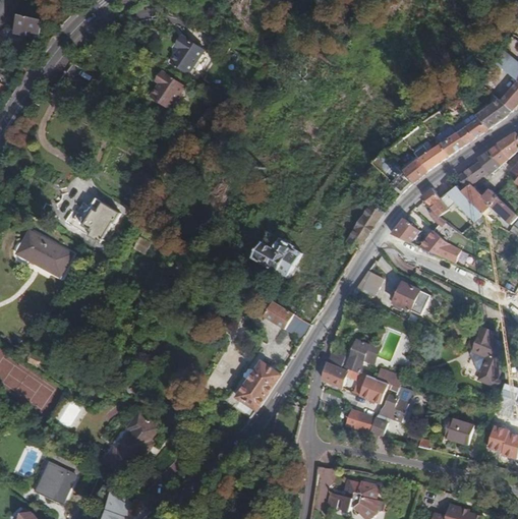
[(38,33),(41,19),(17,14),(13,32),(24,35),(25,30),(38,33)]
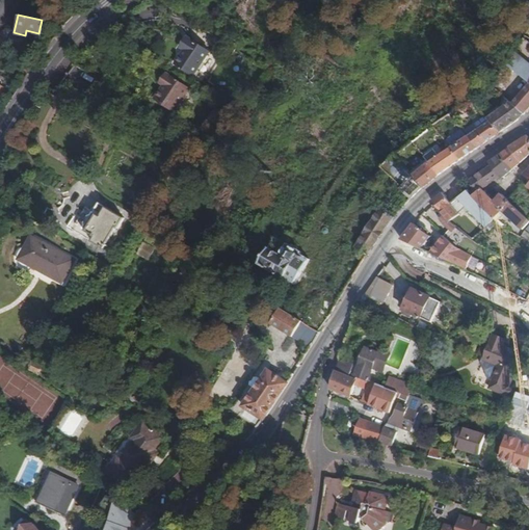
[(528,41),(521,35),(506,63),(528,81),(528,82),(528,41)]
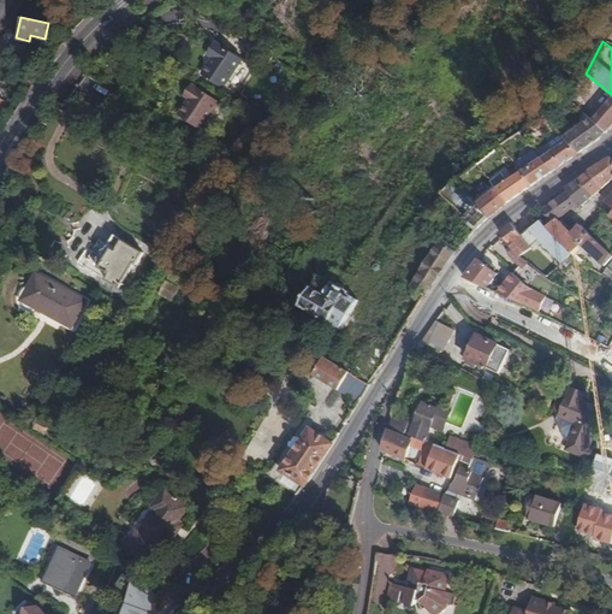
[(213,54),(202,72),(221,86),(239,58),(217,42),(211,52),(213,54)]
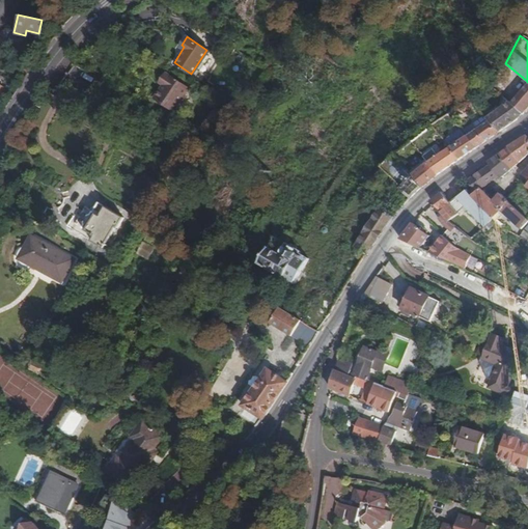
[(162,83),(153,96),(170,109),(186,86),(165,72),(159,80),(162,83)]
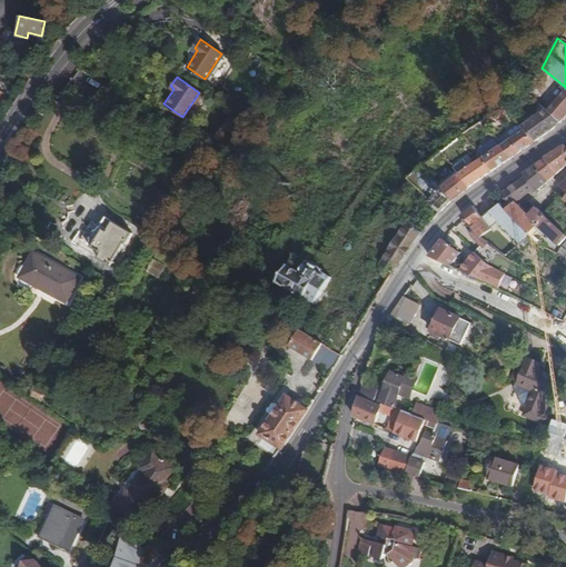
[(547,109),(558,120),(565,110),(565,88),(565,87),(547,109)]
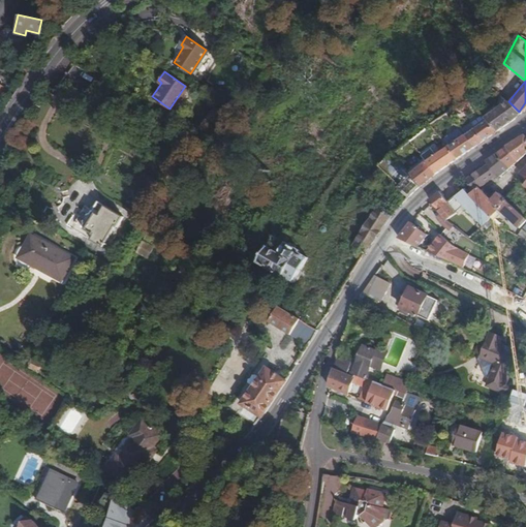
[(140,103),(123,93),(120,99),(125,101),(122,110),(134,115),(140,103)]
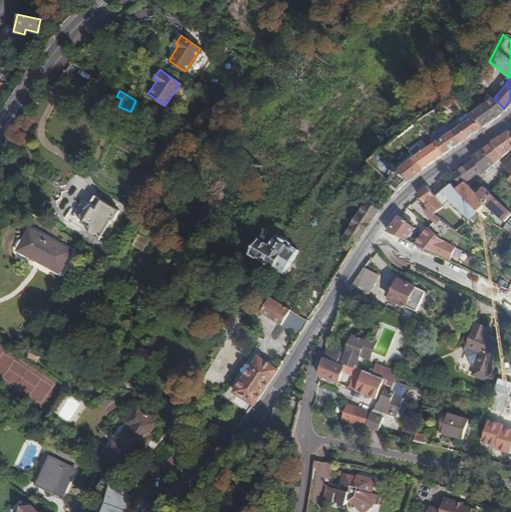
[(491,96),(469,112),(471,114),(481,125),(498,114),(504,108),(494,98),(491,96)]
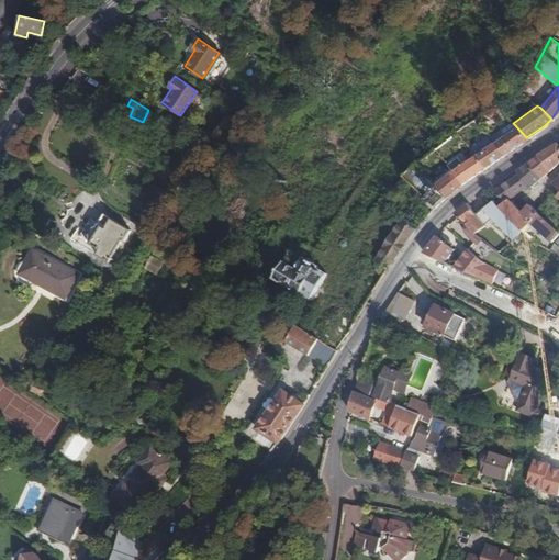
[(499,130),(488,137),(503,154),(509,149),(526,137),(515,125),(503,134),(499,130)]
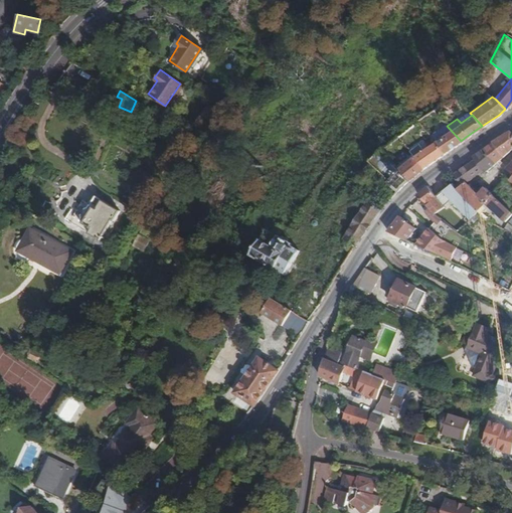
[(430,136),(435,141),(443,152),(451,147),(461,141),(447,126),(446,125),(430,136)]
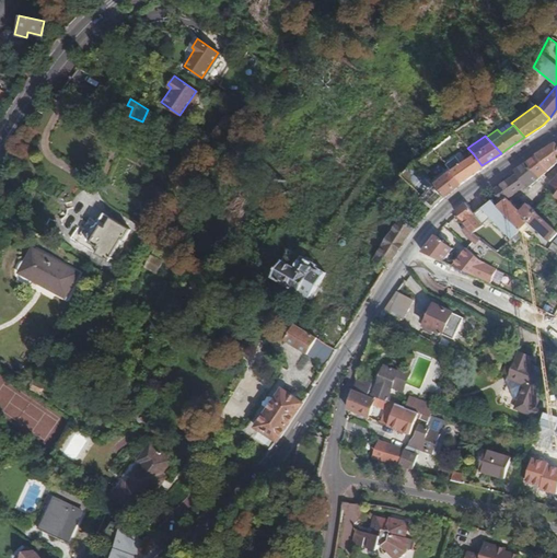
[(556,144),(553,141),(534,154),(546,169),(556,159),(556,144)]
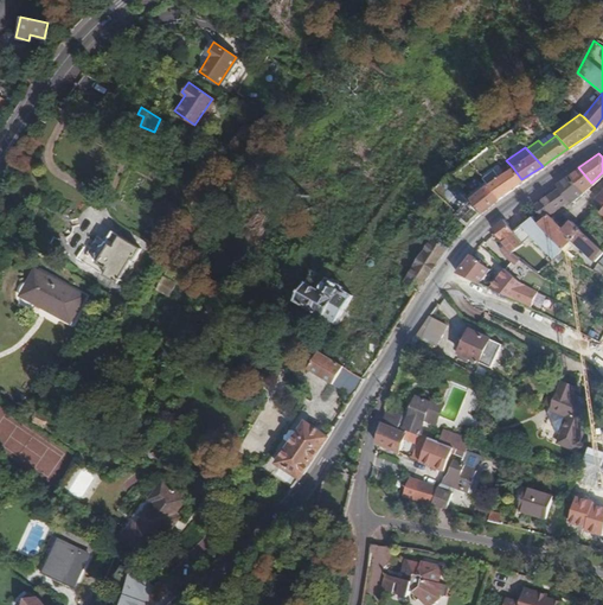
[(492,170),(481,177),(486,184),(496,198),(501,196),(521,179),(512,166),(498,177),(492,170)]
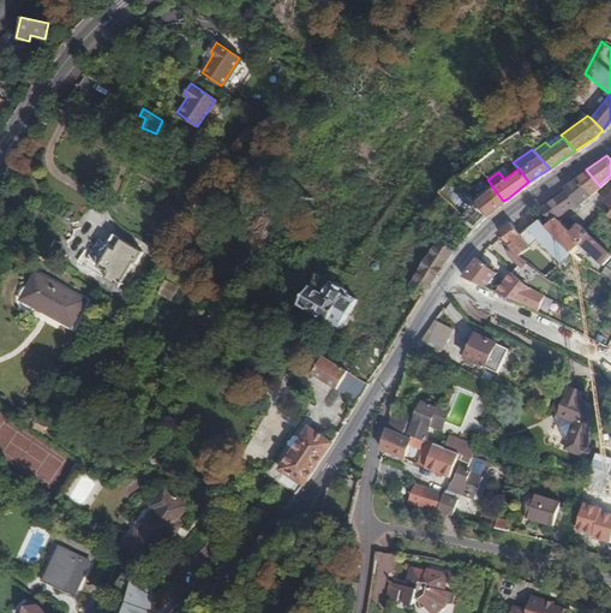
[(586,170),(575,177),(588,194),(599,185),(586,170)]
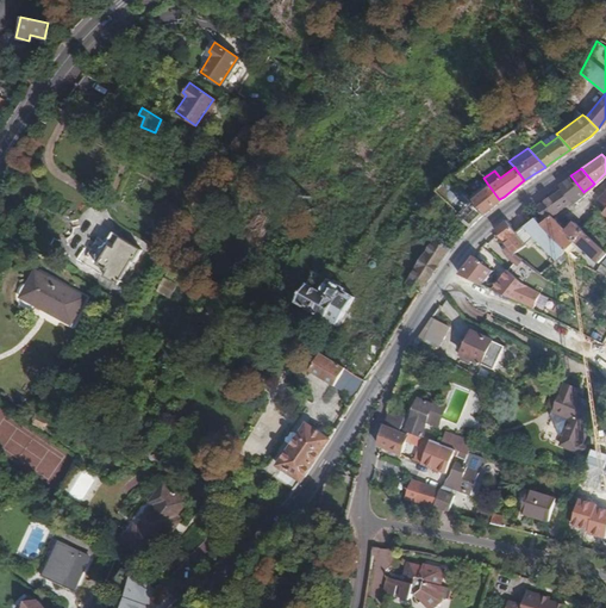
[(435,190),(444,198),(453,205),(460,212),(457,215),(468,225),(481,212),(469,199),(450,175),(435,190)]
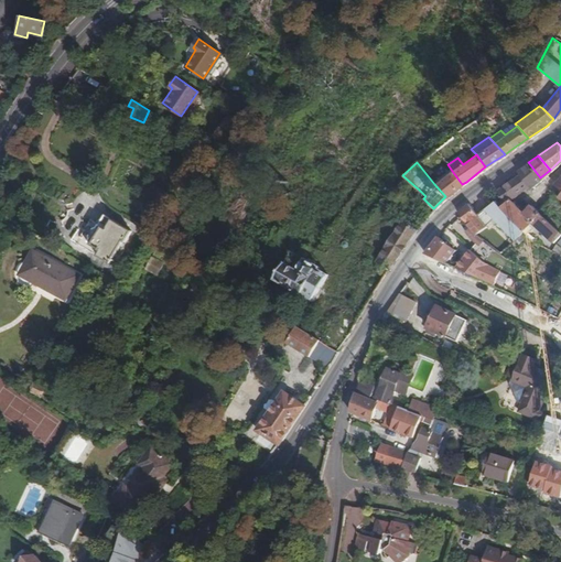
[(540,177),(528,162),(517,171),(519,173),(528,185),(530,187),(540,177)]
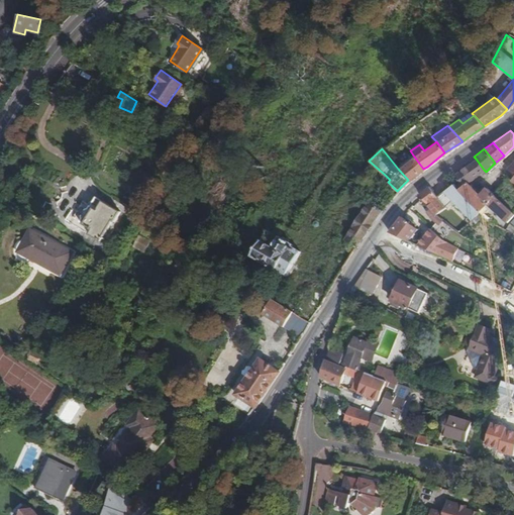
[(398,169),(408,180),(423,169),(414,157),(398,169)]
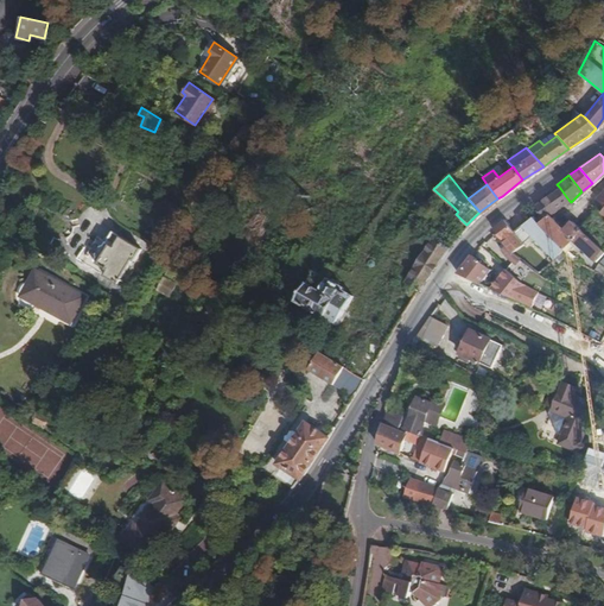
[(550,215),(568,200),(559,187),(534,204),(535,207),(544,218),(548,214),(550,215)]
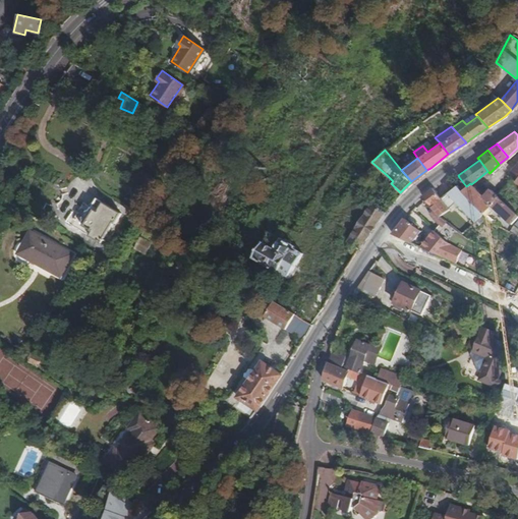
[(387,175),(380,169),(367,182),(368,184),(365,187),(368,189),(371,187),(373,189),(387,175)]
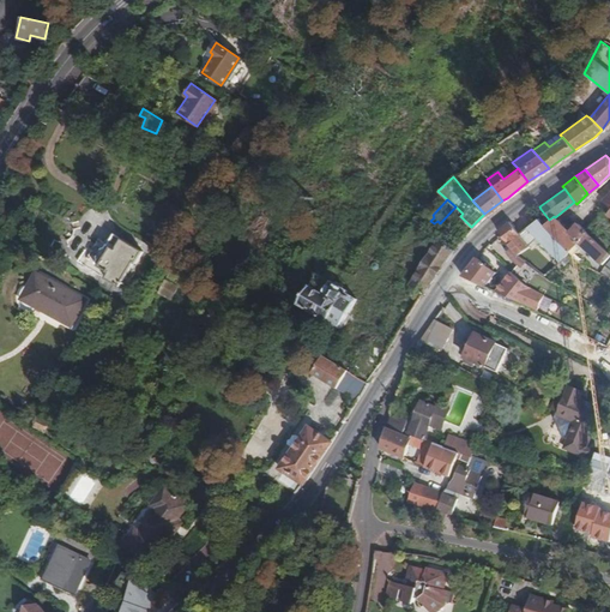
[(561,223),(555,217),(554,216),(549,220),(541,209),(532,214),(537,220),(566,250),(577,240),(599,262),(608,253),(607,252),(599,245),(578,226),(574,222),(567,229),(561,223)]
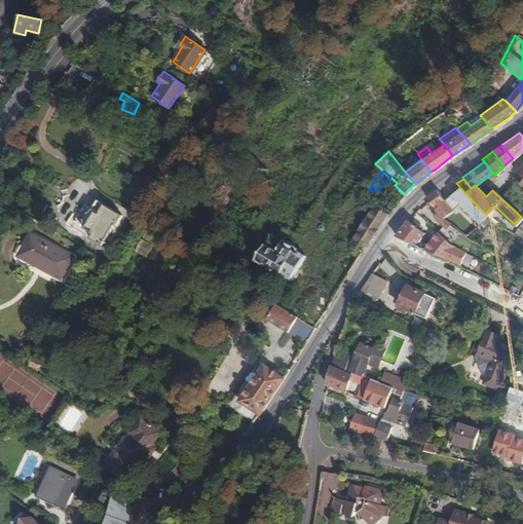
[(486,215),(485,214),(460,188),(444,200),(451,210),(459,202),(478,222),(486,215)]
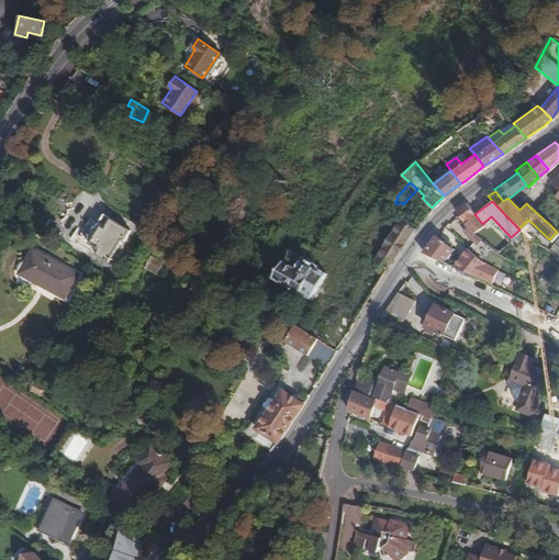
[(467,226),(471,232),(482,224),(474,214),(466,202),(455,210),(456,212),(467,226)]
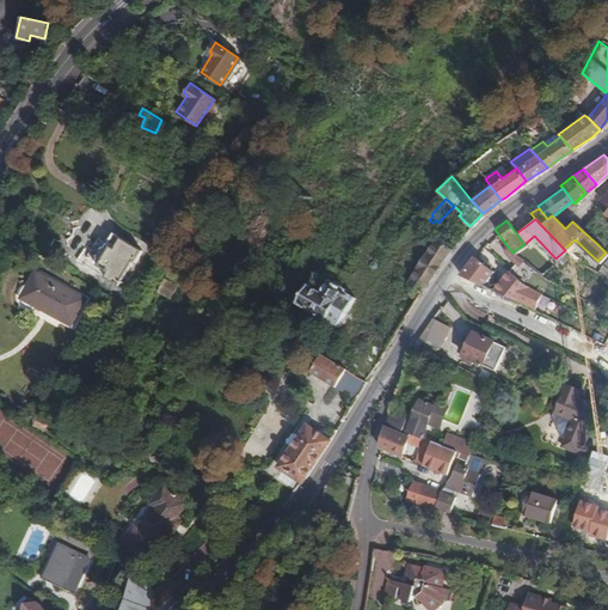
[(81,248),(74,260),(115,284),(129,261),(131,262),(139,250),(111,233),(108,238),(106,238),(105,237),(100,237),(99,239),(98,239),(94,237),(86,250),(81,248)]
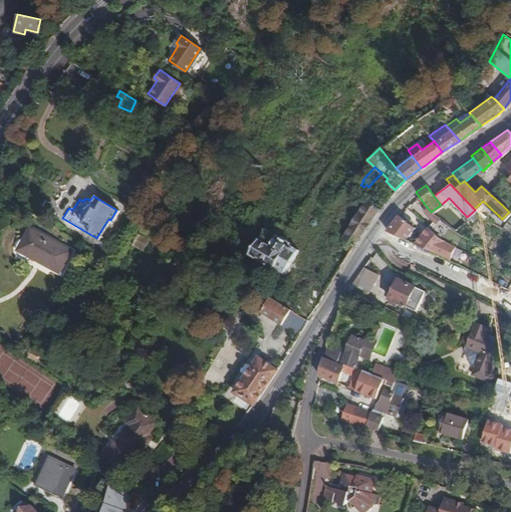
[(341,236),(352,244),(366,224),(377,210),(364,199),(341,236)]
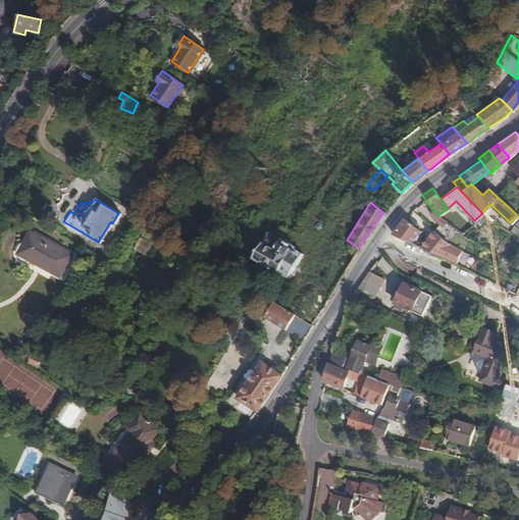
[(423,213),(416,205),(411,210),(420,217),(423,213)]
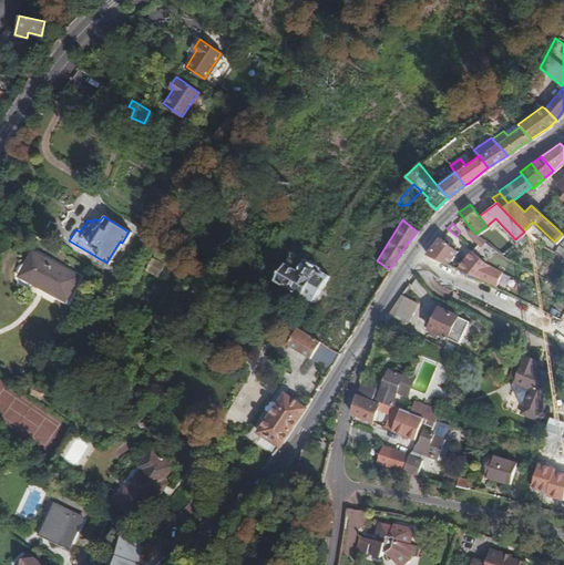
[(475,234),(471,228),(465,232),(470,238),(475,234)]
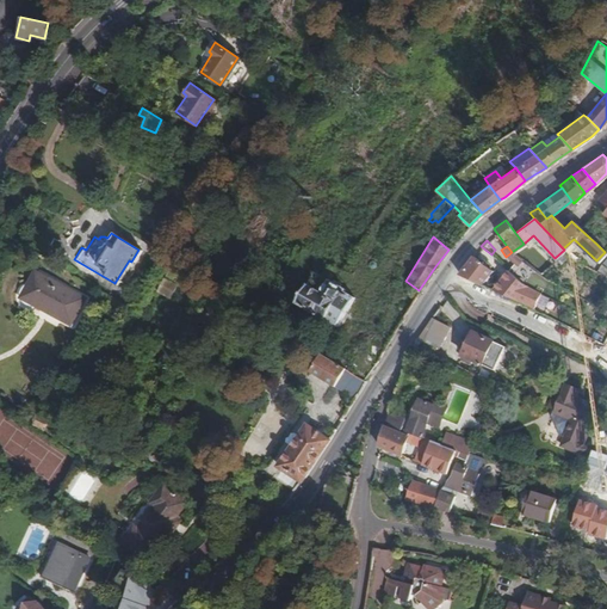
[(606,254),(594,270),(604,275),(606,269),(606,254)]
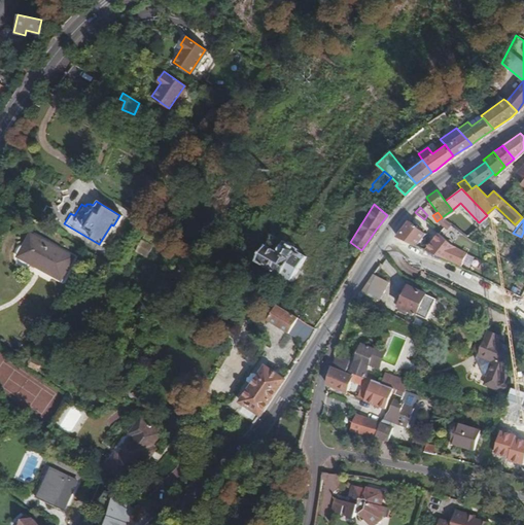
[(423,233),(408,220),(396,236),(415,245),(423,233)]
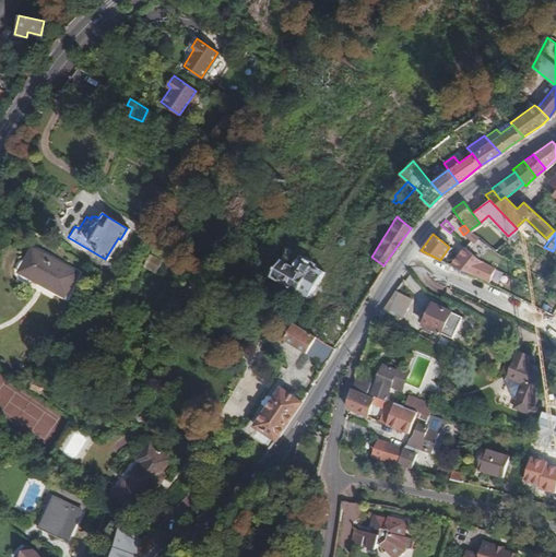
[(487,246),(475,237),(466,248),(476,258),(487,246)]
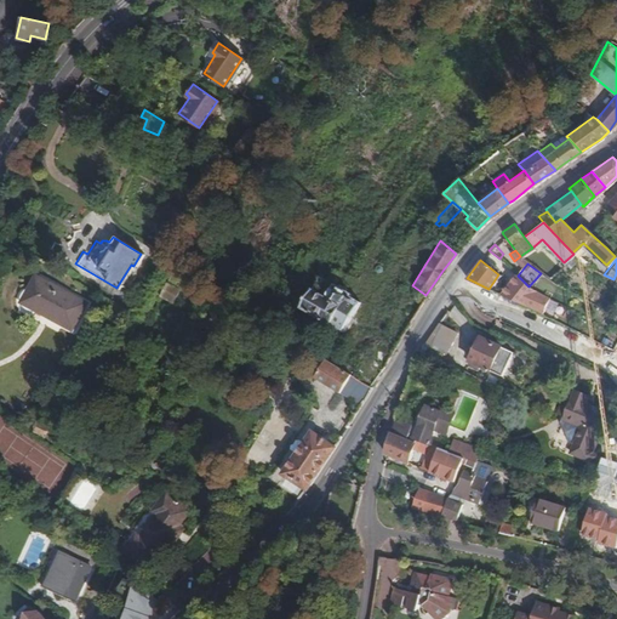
[(33,273),(18,301),(68,329),(84,301),(35,274),(33,273)]
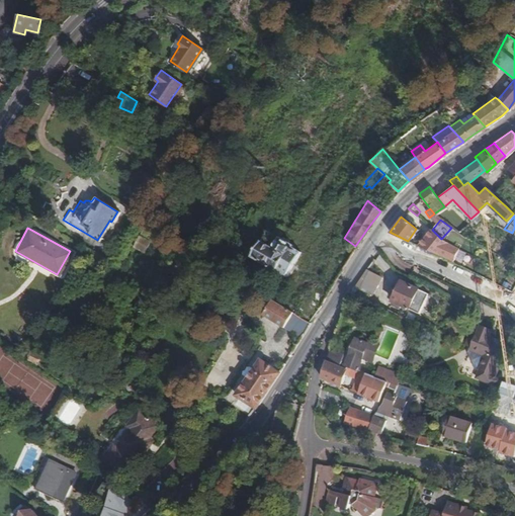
[(446,243),(441,239),(432,230),(429,228),(417,245),(437,255),(446,243)]
